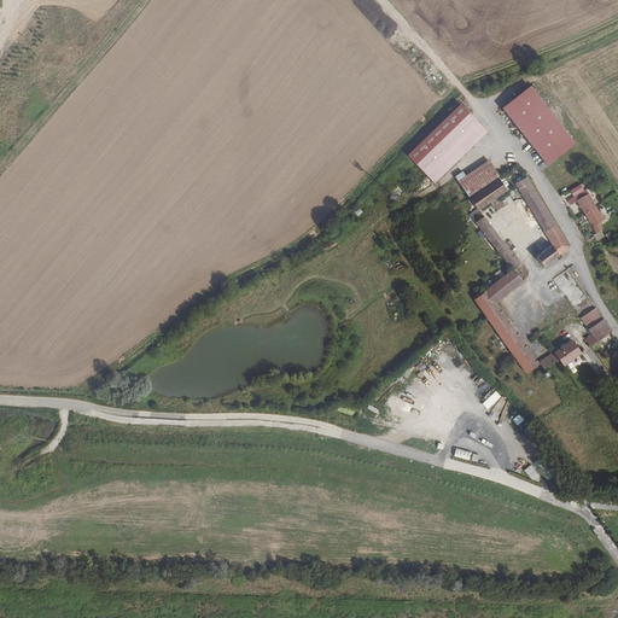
[(530,86),(502,108),(548,164),(575,144),(530,86)]
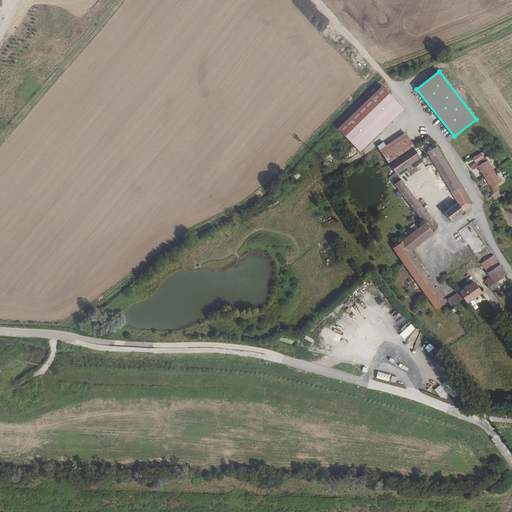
[(382,86),(338,129),(352,143),(396,100),(382,86)]
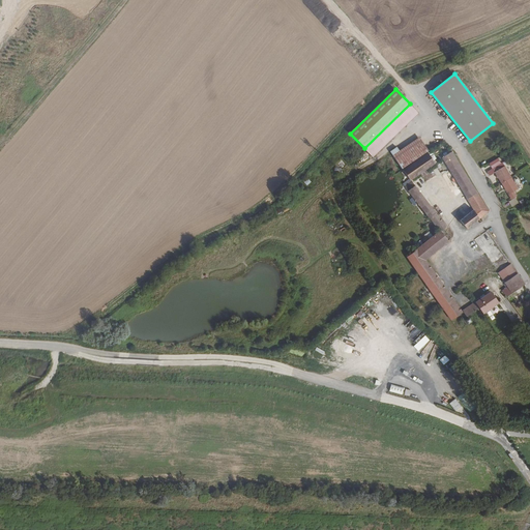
[(410,104),(364,148),(373,157),(418,113),(410,104)]
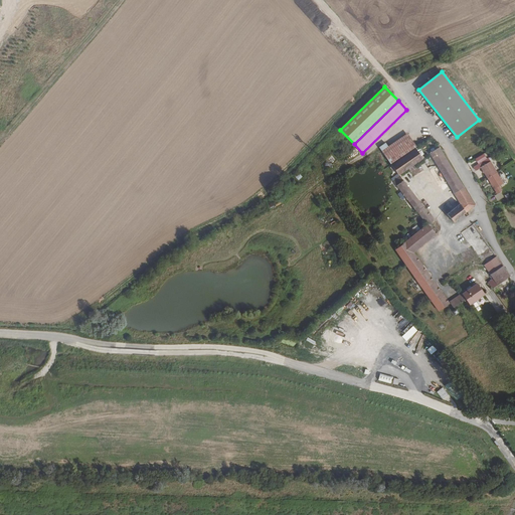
[(415,146),(407,134),(381,151),(390,163),(415,146)]
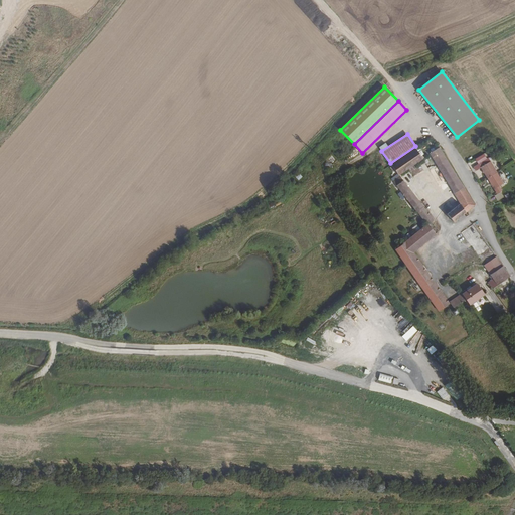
[(428,139),(391,164),(398,175),(408,168),(410,172),(415,168),(413,165),(430,154),(460,204),(447,214),(454,222),(475,205),(439,147),(436,150),(428,139)]
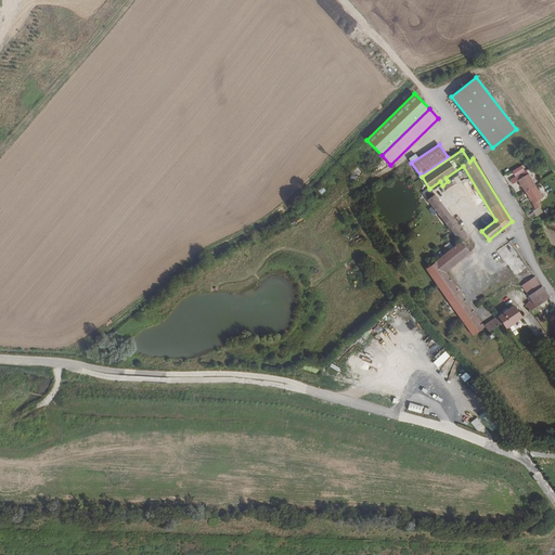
[(525,170),(515,177),(536,208),(540,206),(537,199),(542,196),(525,170)]
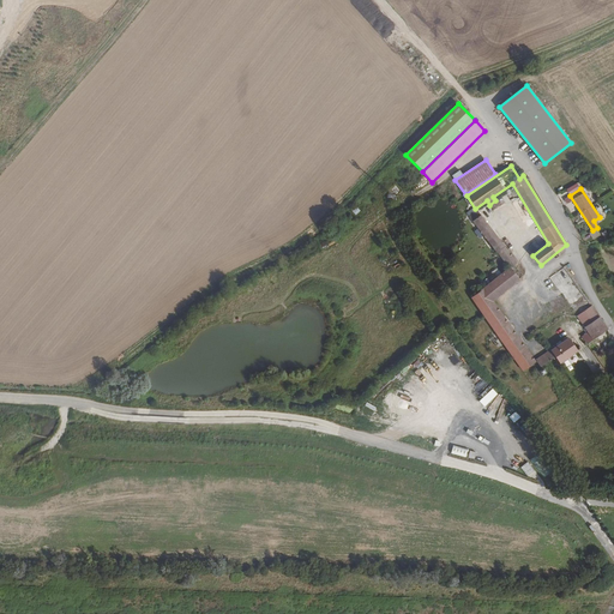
[(477,210),(469,217),(497,253),(497,252),(510,268),(512,266),(517,263),(477,210)]
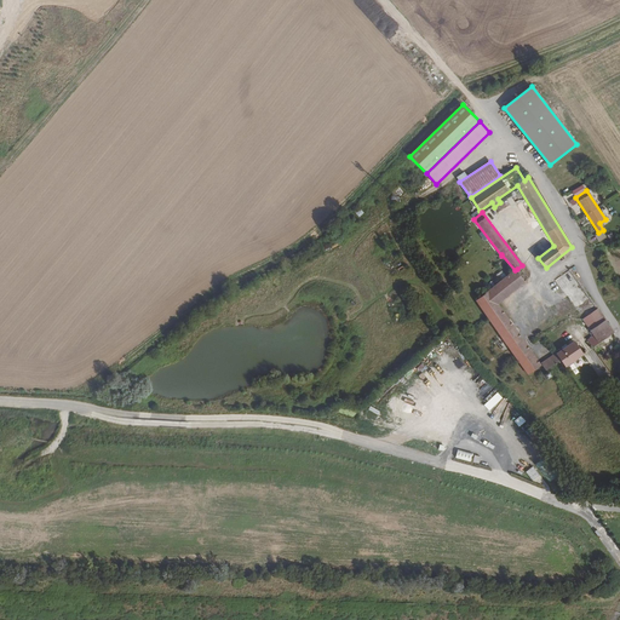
[(515,270),(488,292),(497,303),(524,282),(517,273),(518,271),(517,269),(515,270)]
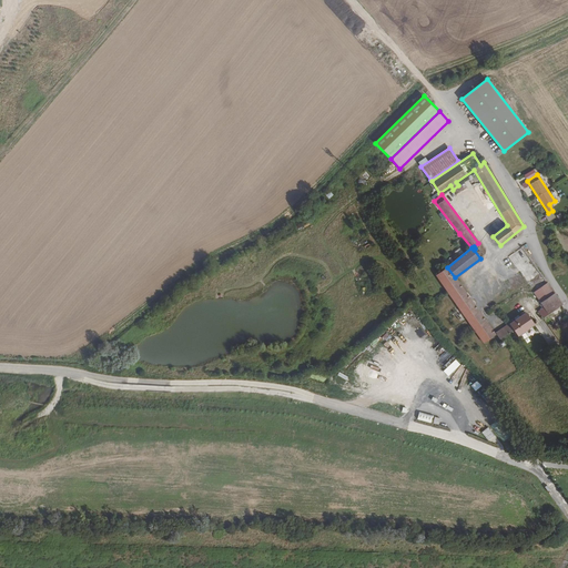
[(521,247),(508,256),(537,298),(536,300),(539,304),(541,304),(544,307),(538,312),(543,318),(563,305),(521,247)]
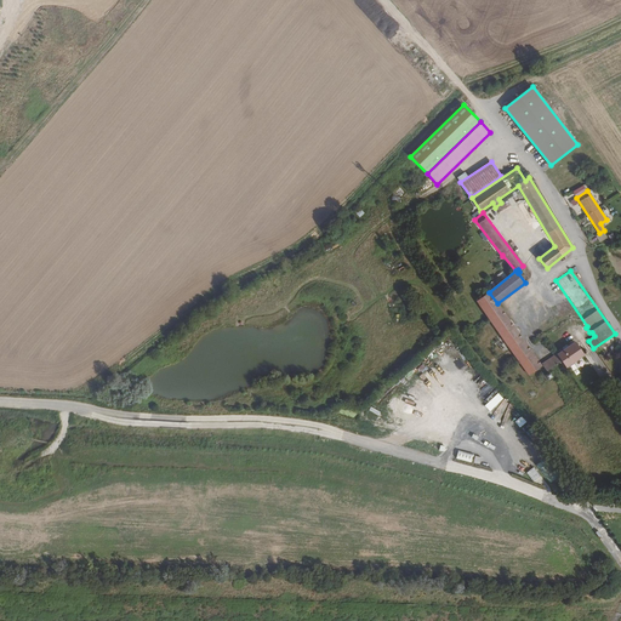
[(489,292),(477,301),(537,387),(552,376),(550,372),(543,377),(545,380),(540,382),(535,374),(539,371),(540,374),(543,370),(497,303),(489,292)]
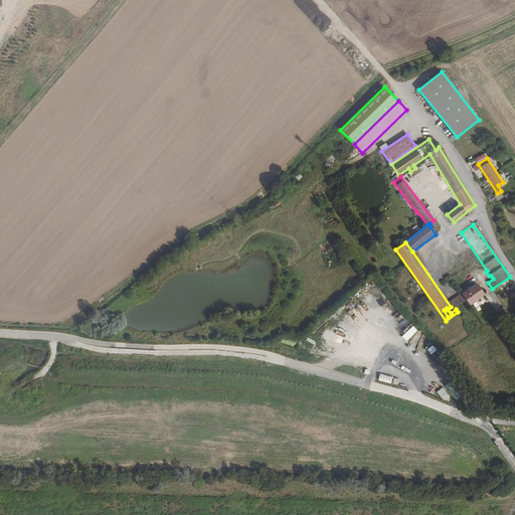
[(468,290),(451,303),(454,307),(466,299),(470,304),(484,294),(476,284),(471,288),(470,286),(466,289),(468,290)]
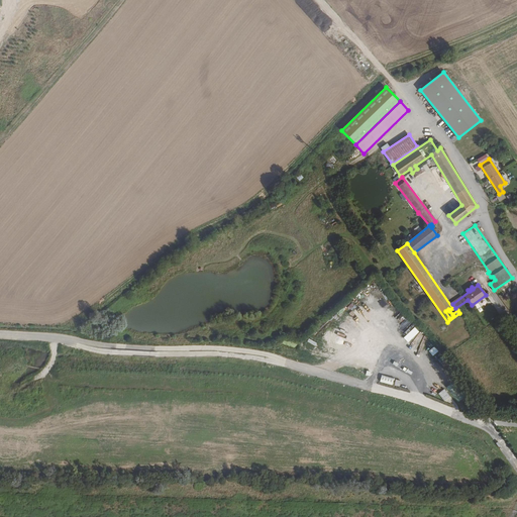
[(445,388),(458,402),(467,395),(453,381),(445,388)]
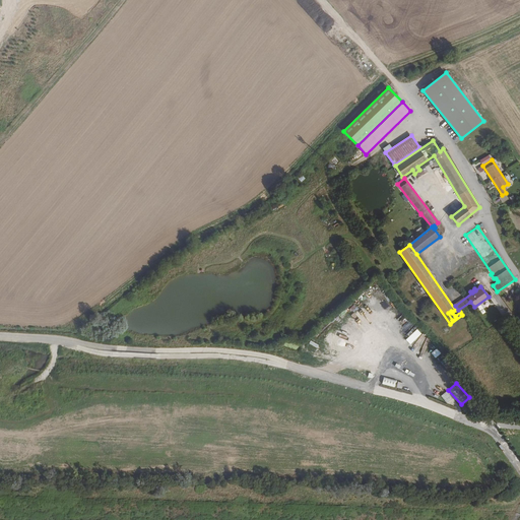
[(447,390),(441,396),(447,402),(453,397),(447,390)]
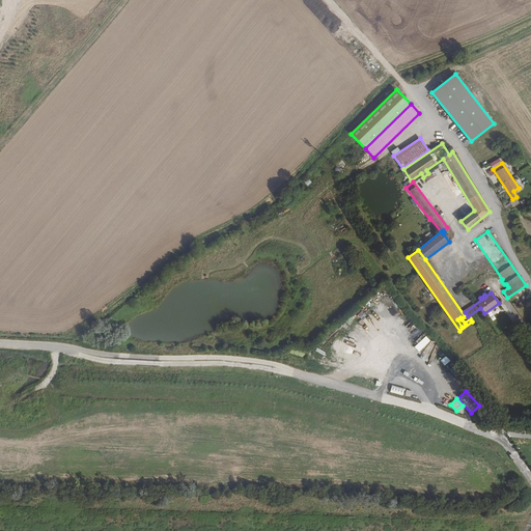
All buildings are outlined.
